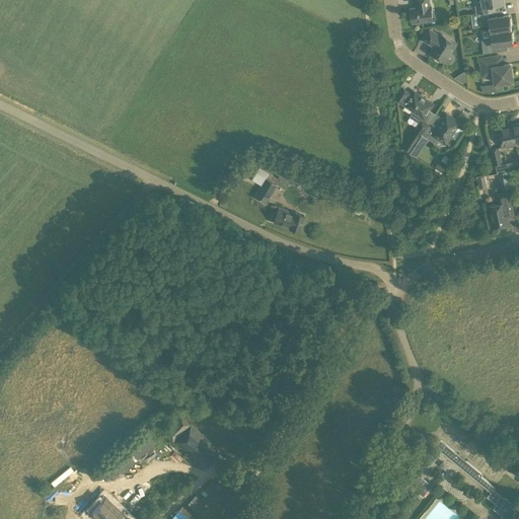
[(433,19),(431,5),(430,5),(428,0),(416,0),(417,7),(410,8),(412,22),(433,19)]
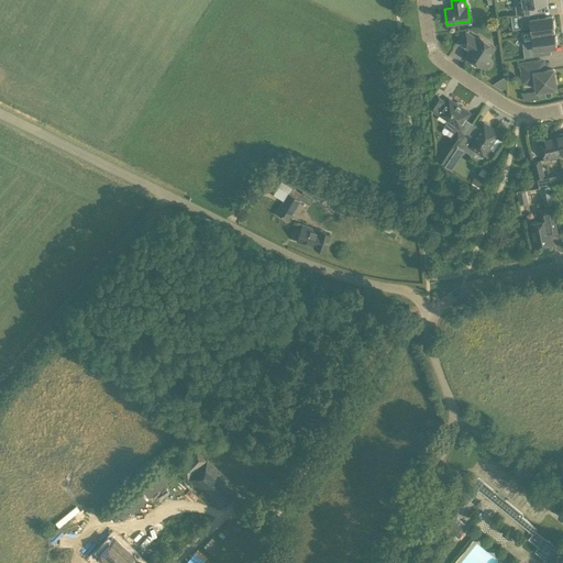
[(522,0),(523,4),(516,6),(517,14),(538,11),(537,3),(548,2),(547,0),(522,0)]
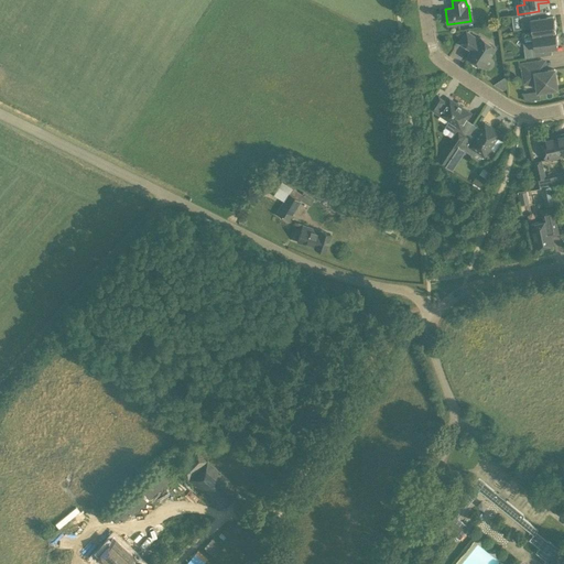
[(532,26),(533,34),(555,31),(554,28),(556,28),(555,19),(553,19),(553,15),(546,17),(545,10),(519,14),(521,29),(532,26)]
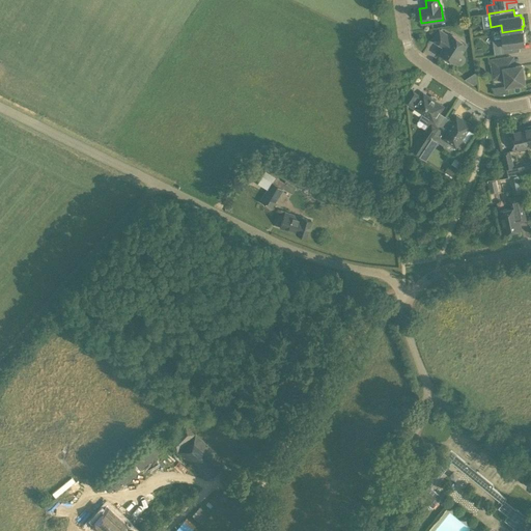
[(467,44),(452,34),(450,36),(440,29),(432,39),(444,48),(440,53),(453,61),(457,55),(459,56),(467,44)]
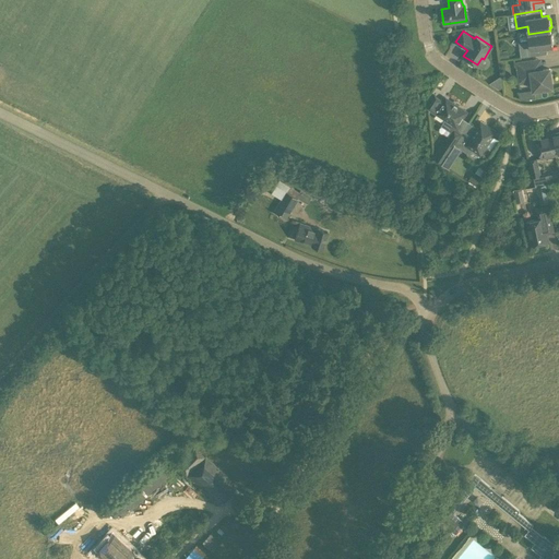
[(550,34),(550,31),(528,34),(530,42),(519,43),(521,57),(547,54),(546,47),(552,46),(551,43),(554,43),(552,34),(550,34)]
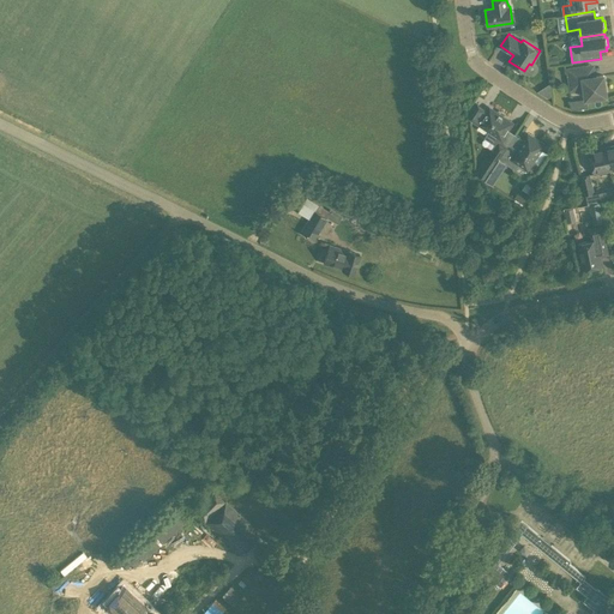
[(603,74),(589,77),(587,66),(569,70),(571,89),(585,90),(587,98),(606,95),(603,74)]
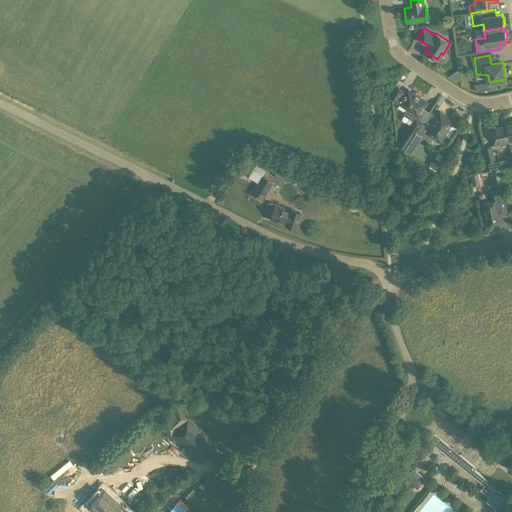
[(409,91),(407,94),(399,89),(393,99),(417,115),(398,145),(405,149),(416,132),(429,112),(423,108),(424,106),(423,105),(426,101),(409,91)]
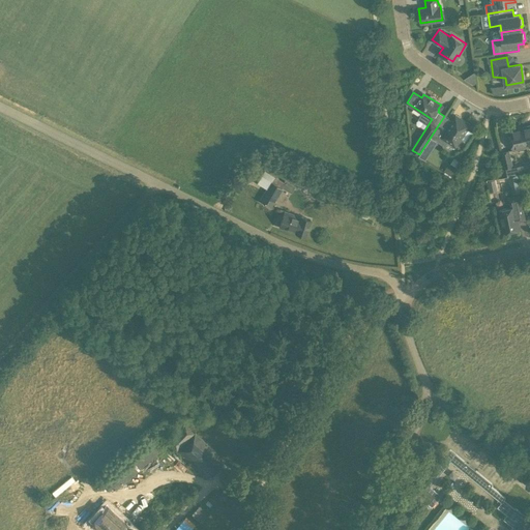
[(451,121),(444,116),(431,137),(444,146),(447,142),(455,147),(457,145),(460,146),(463,144),(464,140),(462,138),(470,124),(455,115),(451,121)]
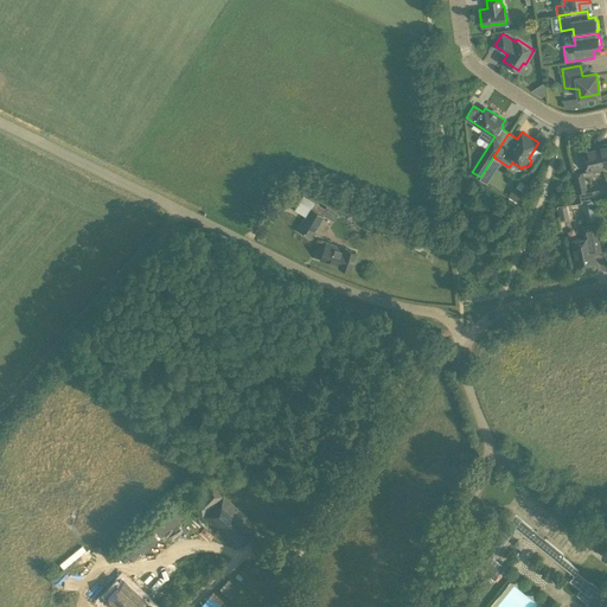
[(588,171),(602,168),(598,146),(582,149),(588,171)]
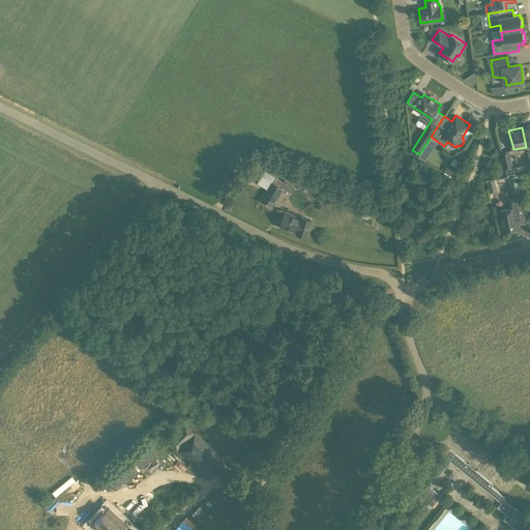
[(502,152),(505,168),(510,167),(511,167),(508,150),(502,152)]
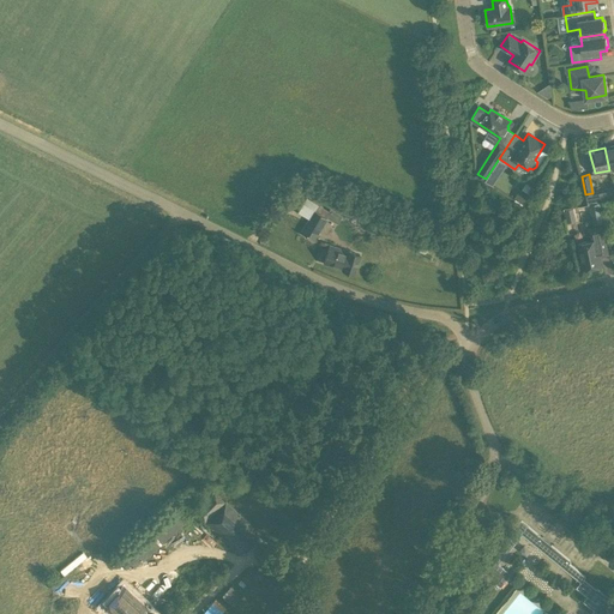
[(530,196),(521,188),(515,198),(524,205),(530,196)]
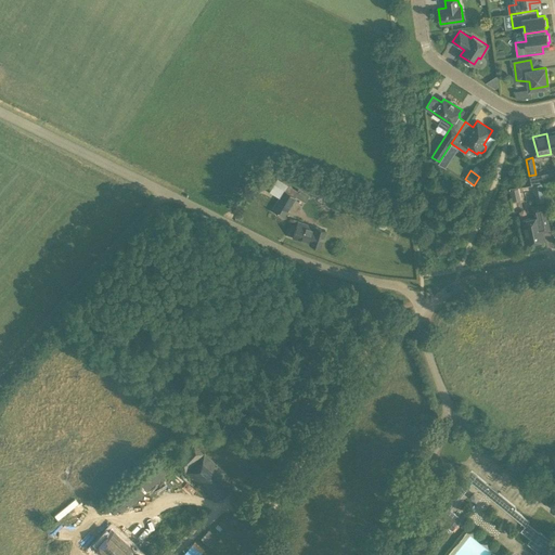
[(532,185),(536,203),(545,201),(542,183),(532,185)]
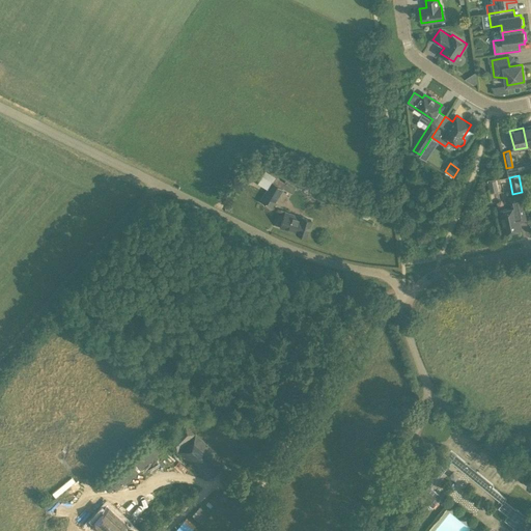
[(274,176),(267,189),(259,200),(272,207),(286,184),(274,176)]
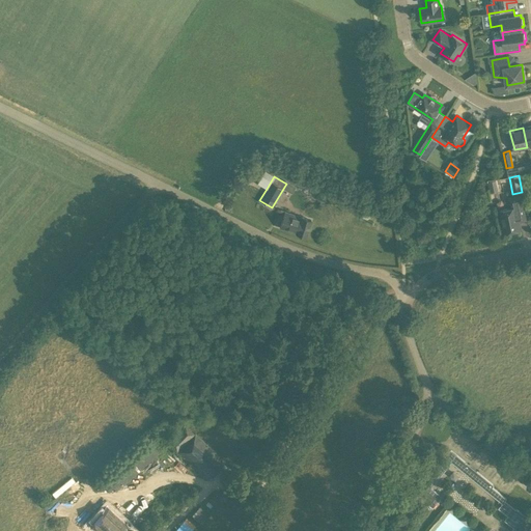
[(304,187),(308,187),(310,185),(310,182),(308,178),(304,178),(302,182),(302,185),(304,187)]
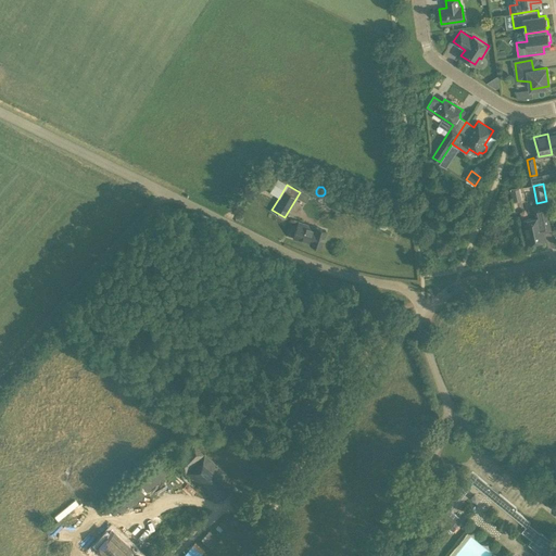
[(512,202),(520,200),(519,190),(510,191),(512,202)]
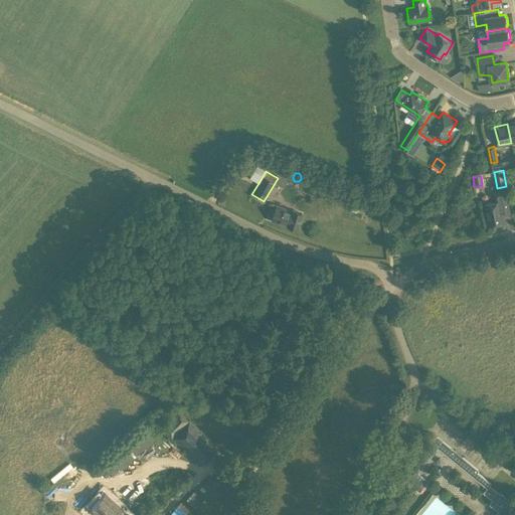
[(504,222),(503,214),(510,213),(505,189),(493,192),(495,201),(486,203),(490,225),(504,222)]
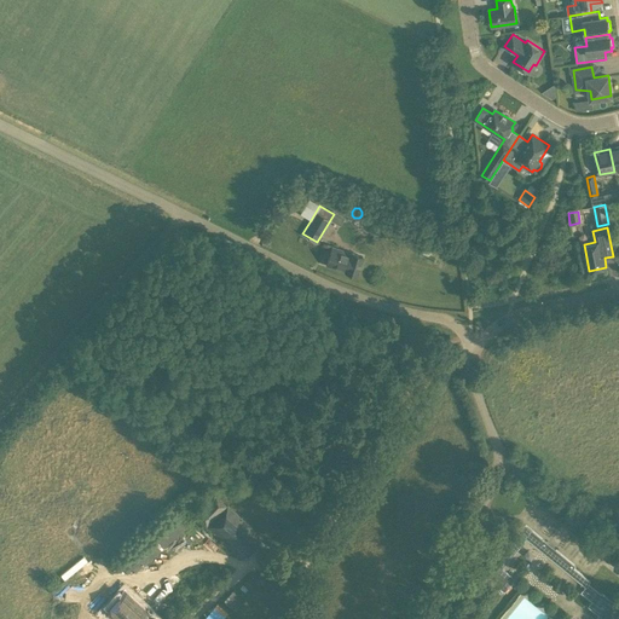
[(412,231),(408,242),(423,249),(427,237),(412,231)]
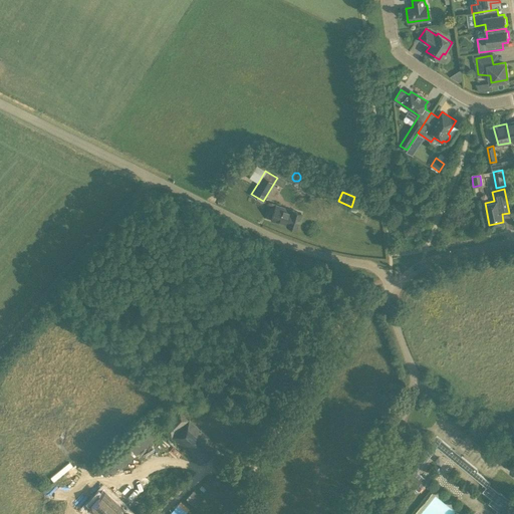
[(270,221),(286,226),(286,225),(295,228),(300,214),(291,211),(291,210),(275,205),(270,221)]
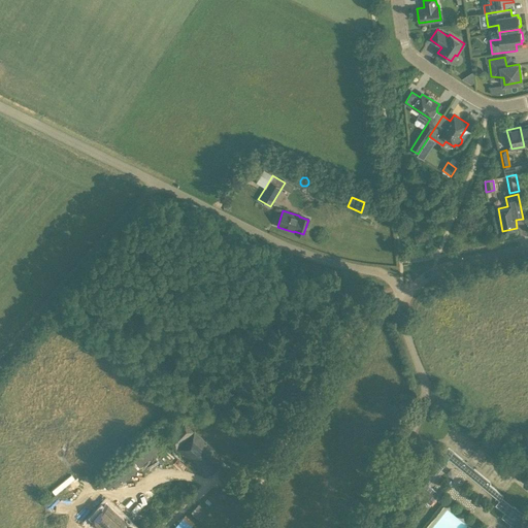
[(175,450),(205,477),(224,458),(194,431),(193,431),(179,419),(163,436),(167,439),(166,440),(175,450)]
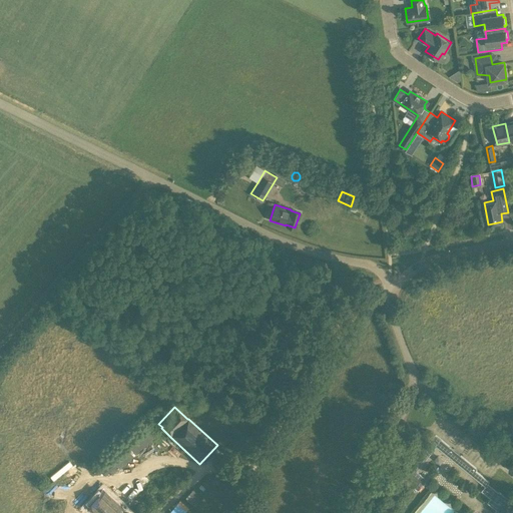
[(144,425),(129,439),(139,450),(154,437),(144,425)]
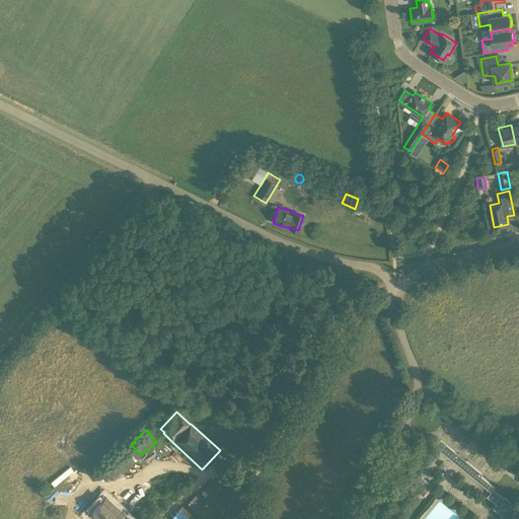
[(453,450),(442,441),(430,455),(435,459),(441,451),(448,457),(453,450)]
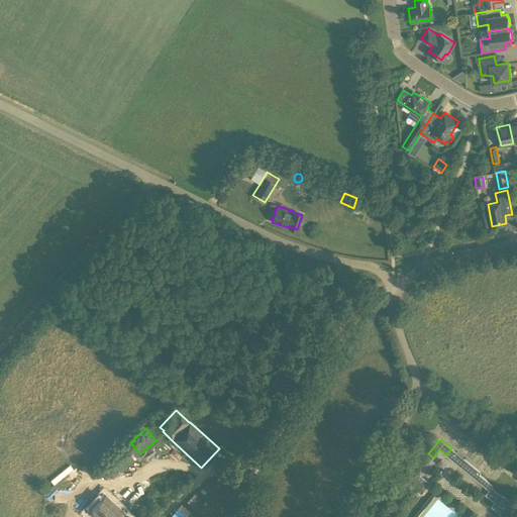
[(458,454),(453,460),(470,475),(475,468),(458,454)]
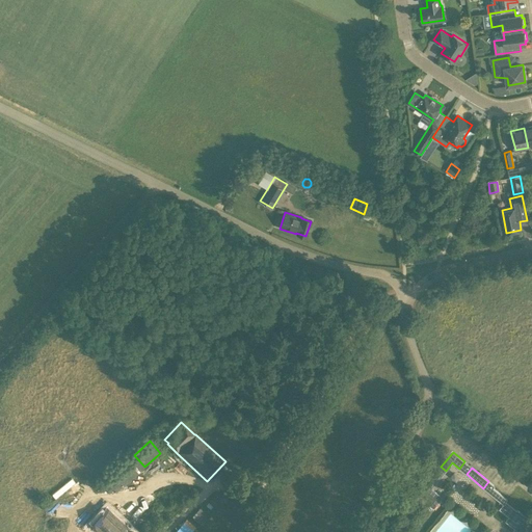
[(493,488),(489,493),(504,504),(505,502),(507,500),(493,488)]
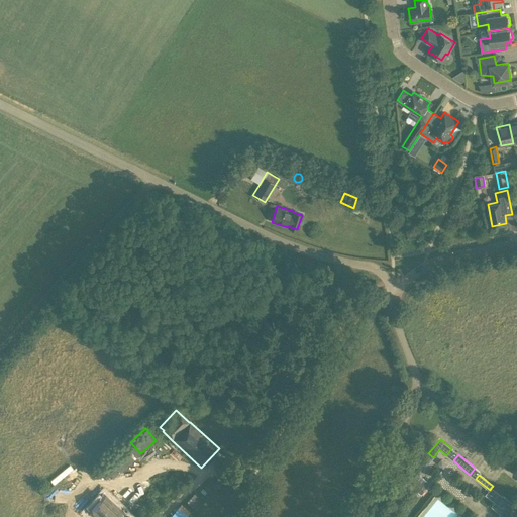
[(421,494),(430,484),(421,476),(415,483),(418,485),(415,489),(421,494)]
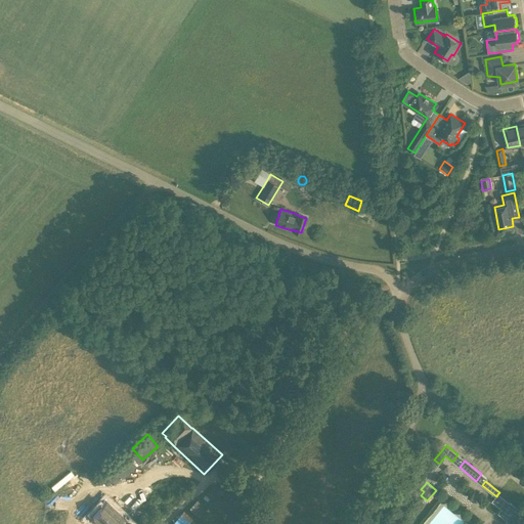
[(45,504),(49,498),(47,496),(42,491),(37,495),(45,504)]
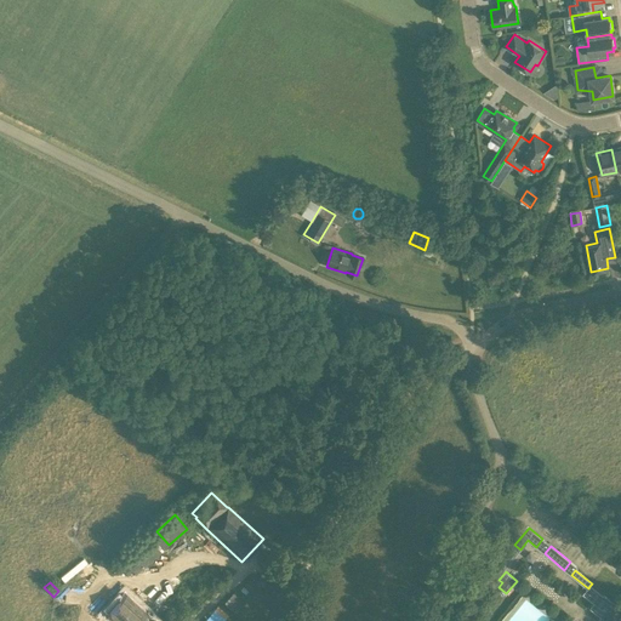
[(157,620),(154,619),(155,617),(124,590),(101,615),(107,620),(157,620)]
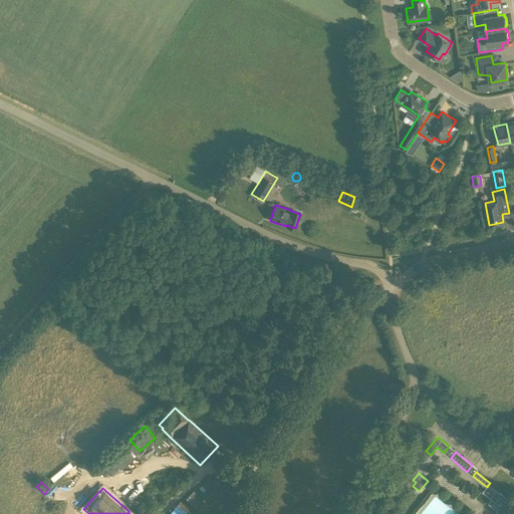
[(513,504),(499,492),(498,493),(494,490),(489,497),(492,499),(489,503),(498,511),(494,513),(510,513),(508,511),(513,504)]
